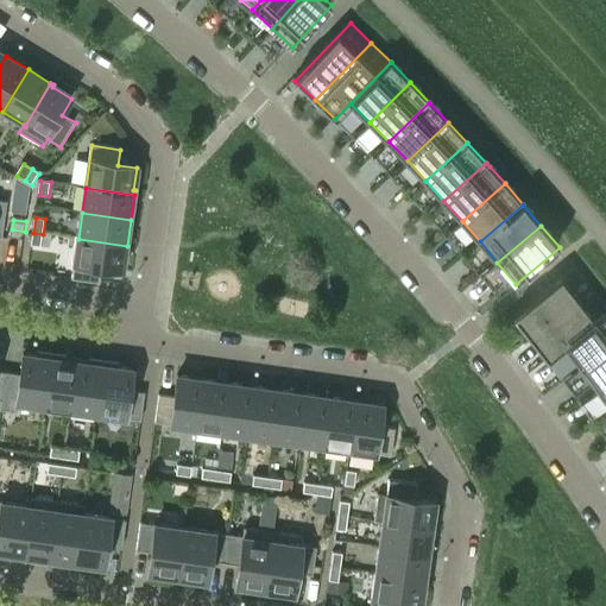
[(43,234),(33,233),(32,246),(42,247),(43,234)]
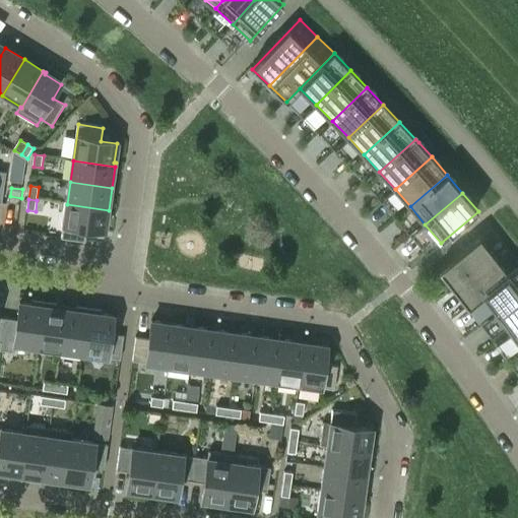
[(106,232),(109,210),(67,204),(62,240),(86,243),(88,230),(106,232)]
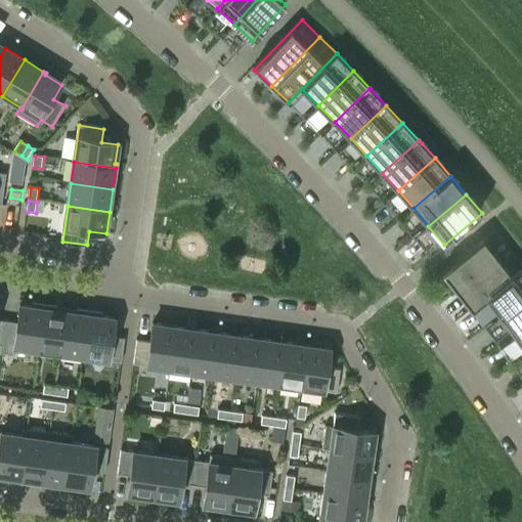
[(442,273),(458,292),(511,250),(495,230),(442,273)]
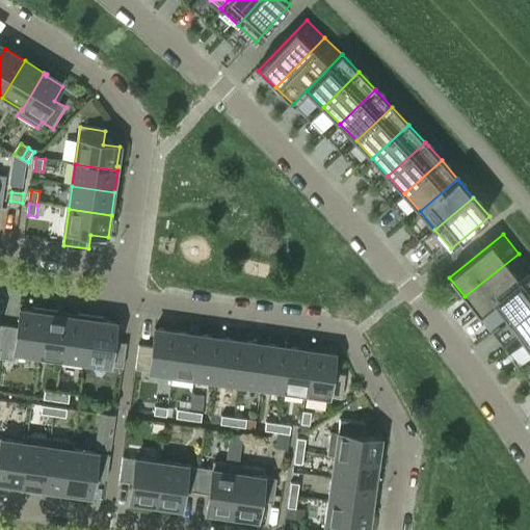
[(465,296),(479,315),(529,275),(529,267),(519,254),(465,296)]
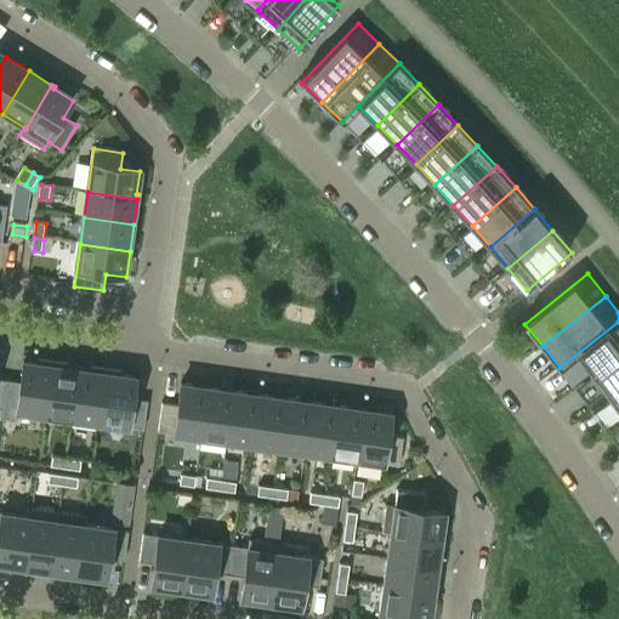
[(578,355),(594,376),(618,357),(618,322),(560,368),(560,369),(578,355)]
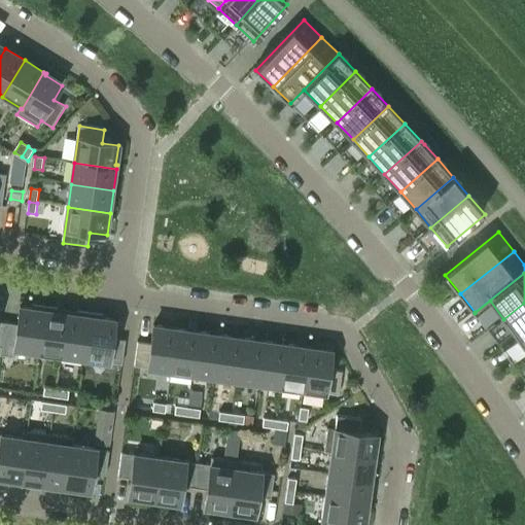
[(524,303),(503,319),(518,338),(524,333),(524,303)]
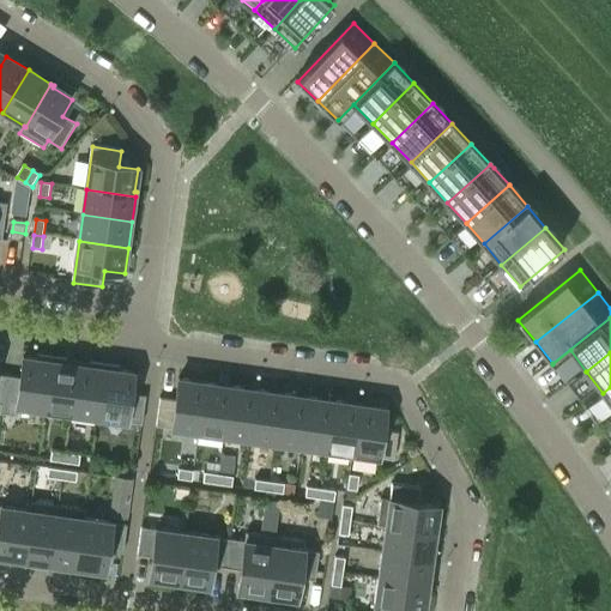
[(18,407),(46,412),(54,358),(38,356),(37,360),(24,358),(22,379),(7,377),(2,405),(1,415),(17,416),(18,407)]
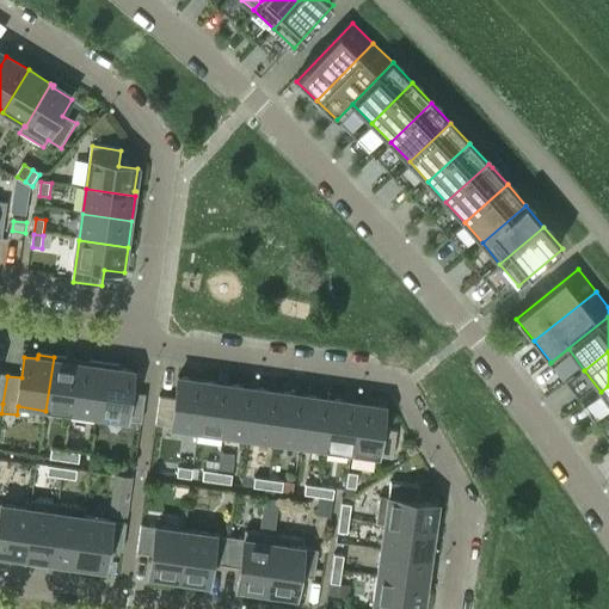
[(69,360),(54,357),(45,411),(72,414),(79,364),(68,363),(69,360)]
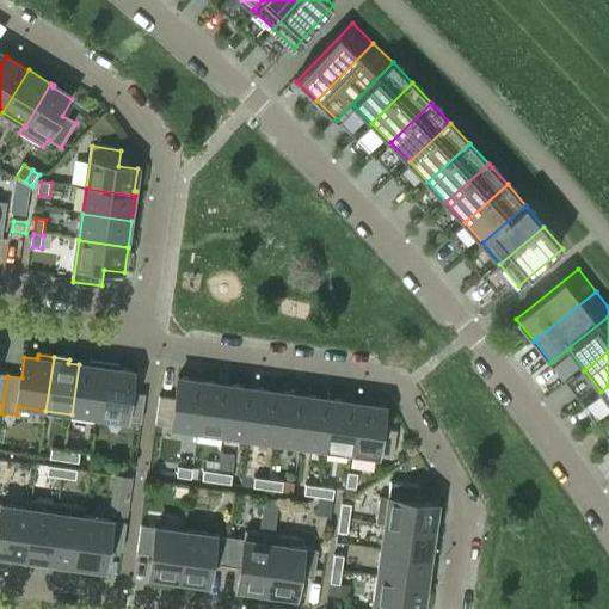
[(72,414),(98,418),(106,364),(91,362),(90,365),(79,364),(72,414)]
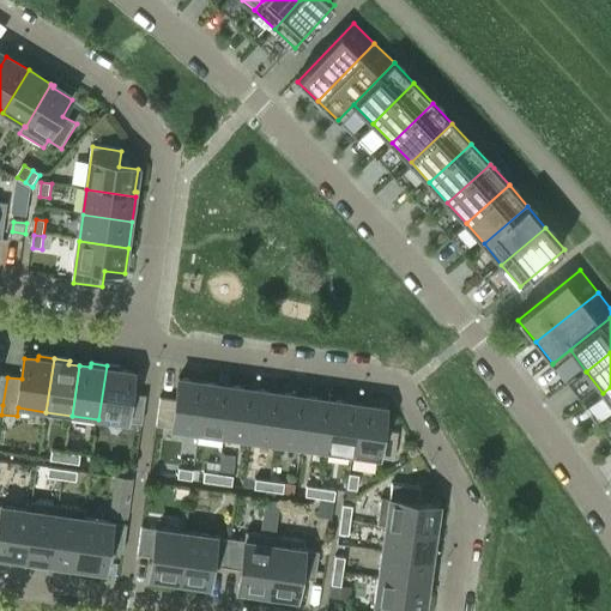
[(143,425),(147,397),(132,395),(134,374),(121,371),(122,368),(107,366),(98,419),(143,425)]
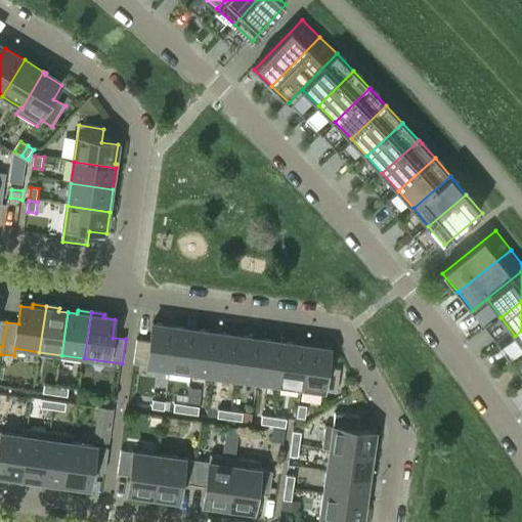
[(137,341),(134,364),(170,370),(176,328),(154,324),(151,343),(137,341)]
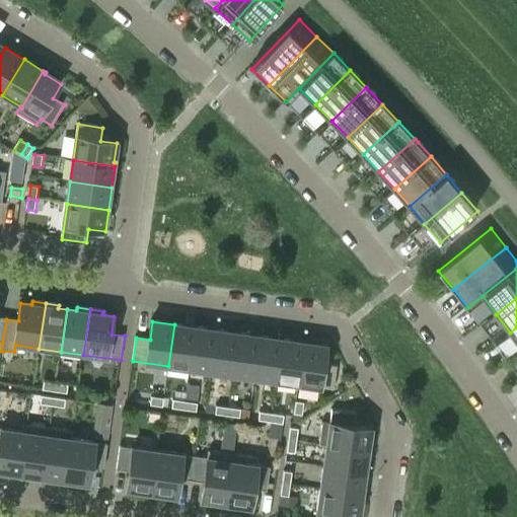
[(196,327),(174,324),(168,366),(190,370),(196,327)]
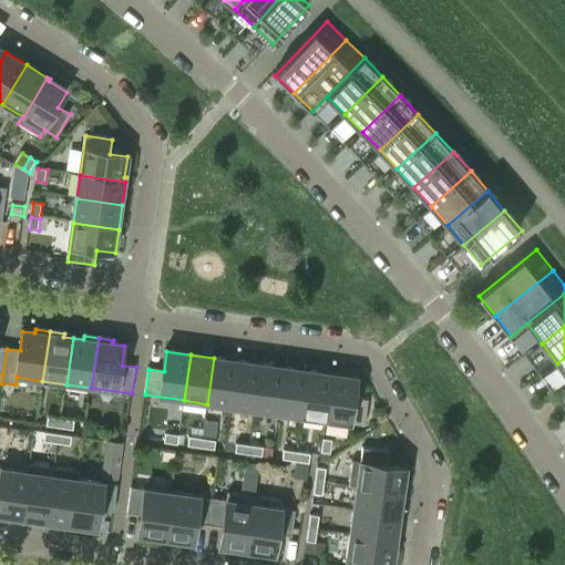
[(238,361),(214,358),(207,404),(232,408),(238,361)]
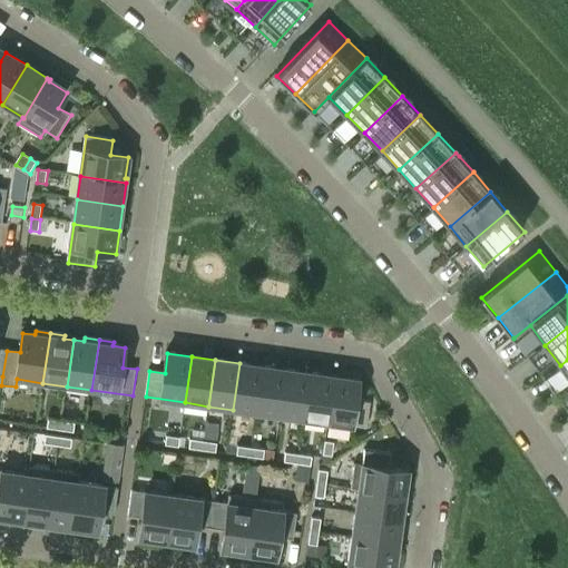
[(263,366),(240,363),(233,410),(256,413),(263,366)]
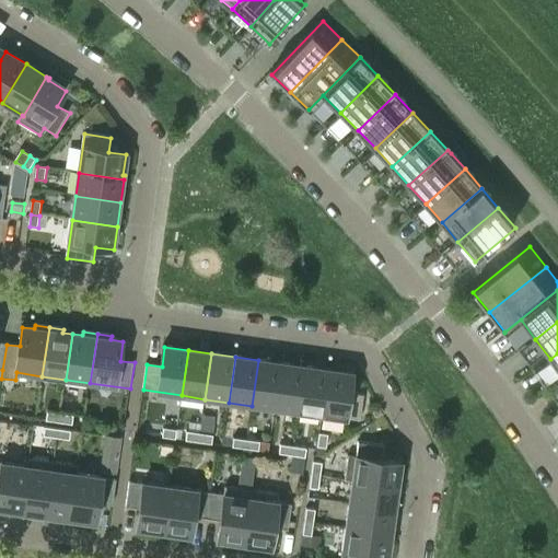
[(281,363),(258,360),(252,406),(276,409),(281,363)]
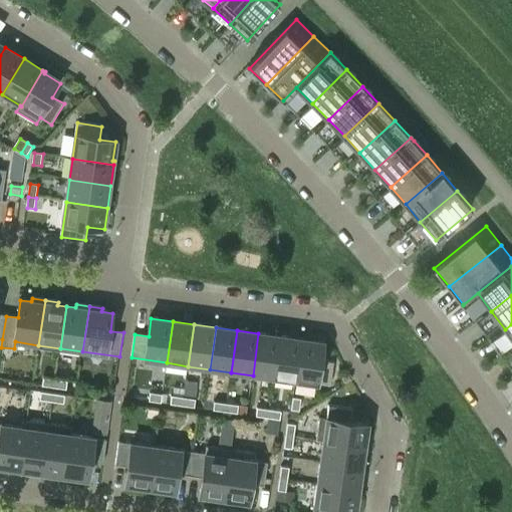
[(280,336),(258,333),(253,375),(274,378),(280,336)]
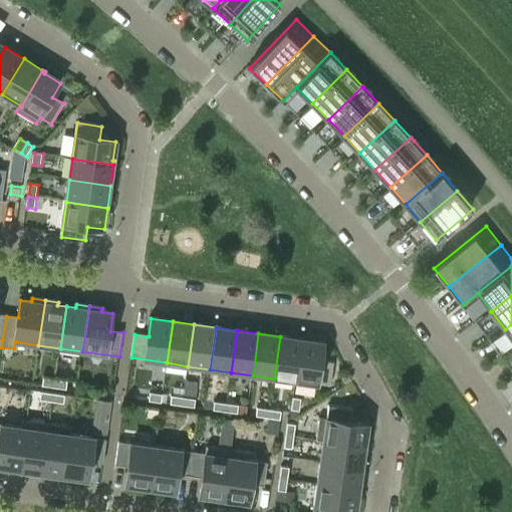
[(301,339),(280,336),(274,378),(295,381),(301,339)]
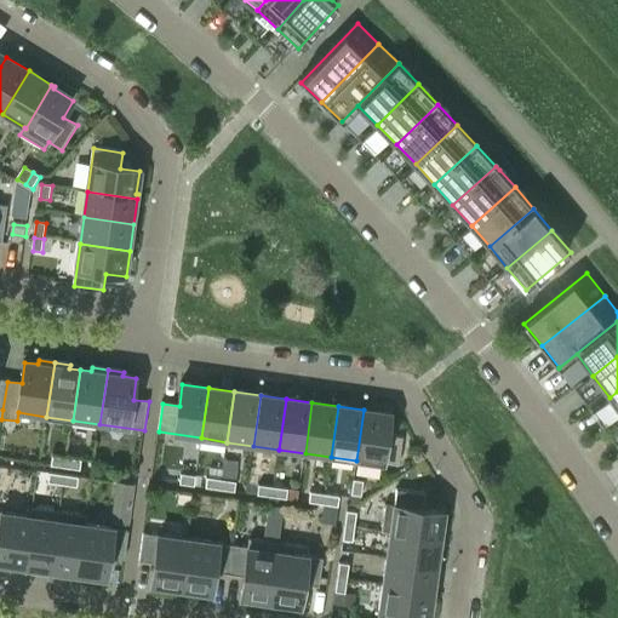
[(368,411),(364,410),(356,461),(400,467),(405,438),(388,435),(392,417),(368,413),(368,411)]
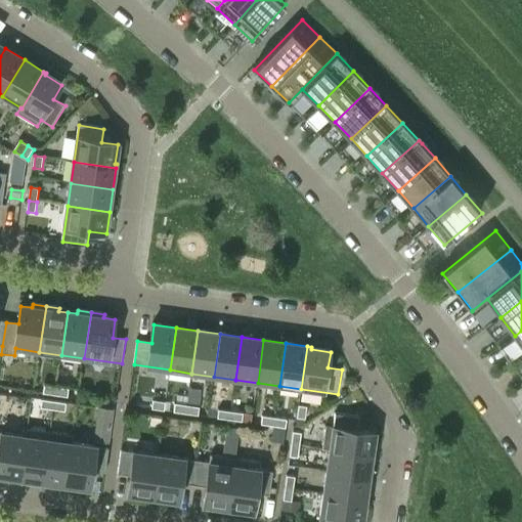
[(44,394),(56,396),(57,388),(45,386),(44,394)]
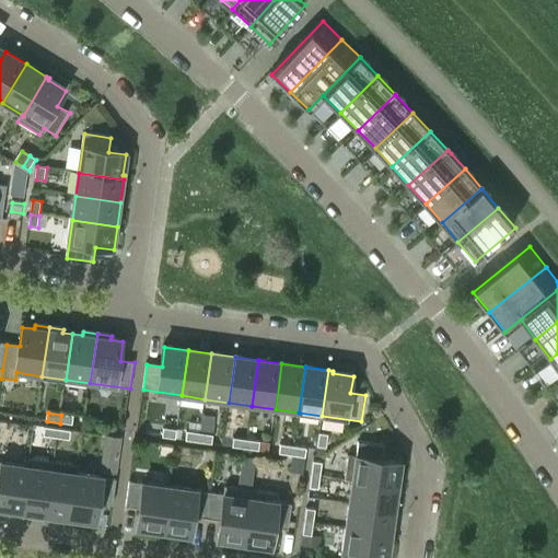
[(74,416),(61,415),(60,423),(73,425),(74,416)]
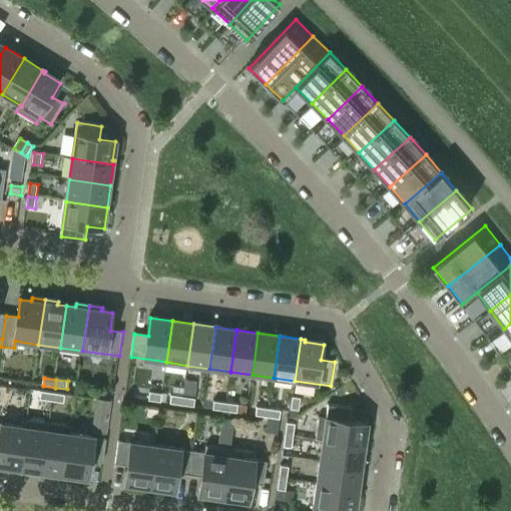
[(183,398),(182,406),(194,407),(195,399),(198,384),(186,382),(184,390),(183,398)]
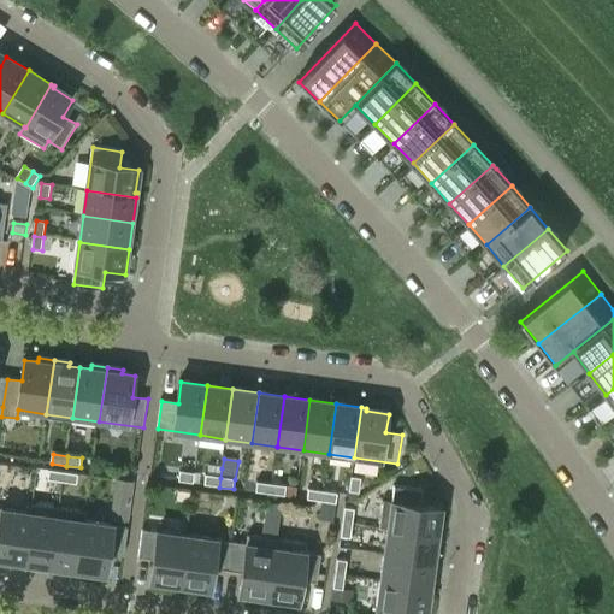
[(210,466),(208,476),(220,478),(222,468),(210,466)]
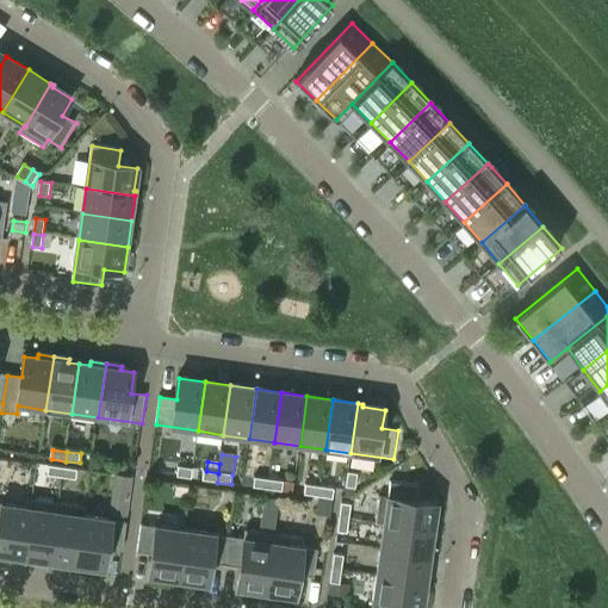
[(48,476),(62,478),(63,469),(49,466),(48,476)]
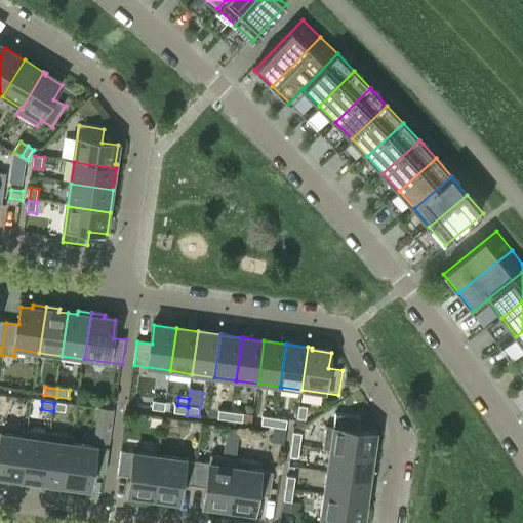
[(153,410),(165,412),(166,404),(154,402),(153,410)]
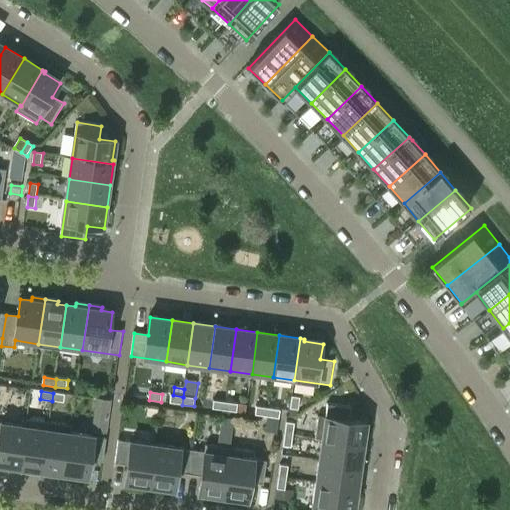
[(65,394),(53,393),(52,401),(64,403),(65,394)]
